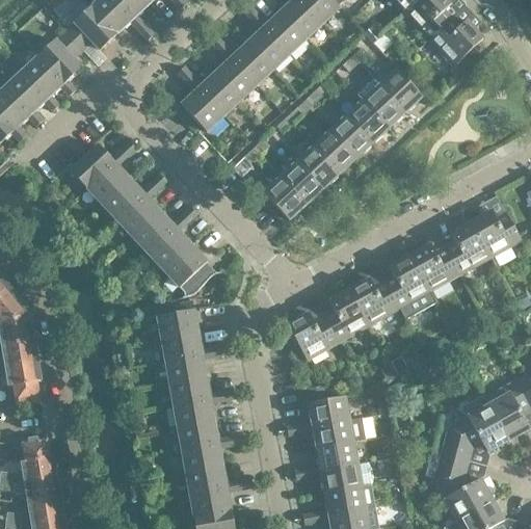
[(134,17),(118,0),(96,0),(91,4),(117,32),(131,20),(139,29),(147,22),(137,12),(134,17)]
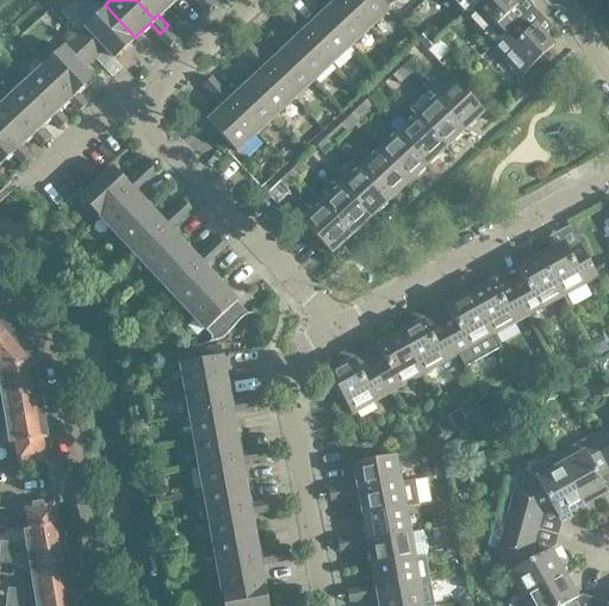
[(136,0),(154,19),(157,14),(173,1),(172,0),(136,0)]
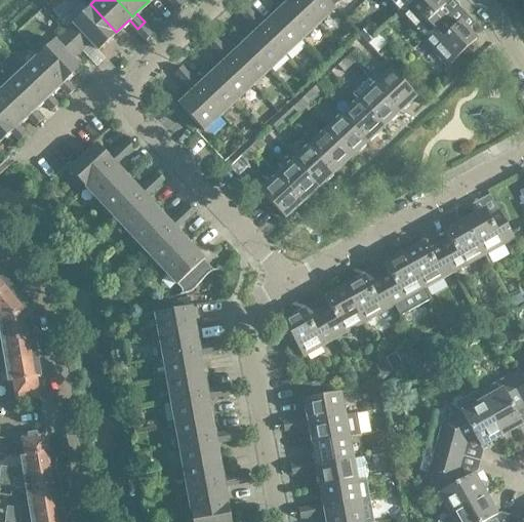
[(303,36),(319,22),(299,0),(287,0),(278,9),(303,36)]
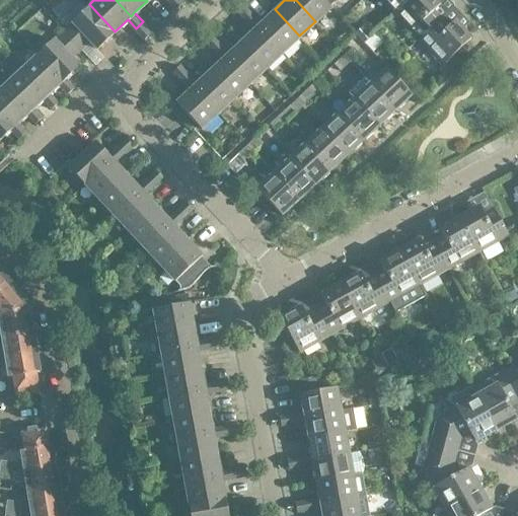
[(296,0),(315,21),(331,5),(333,5),(327,0),(296,0)]
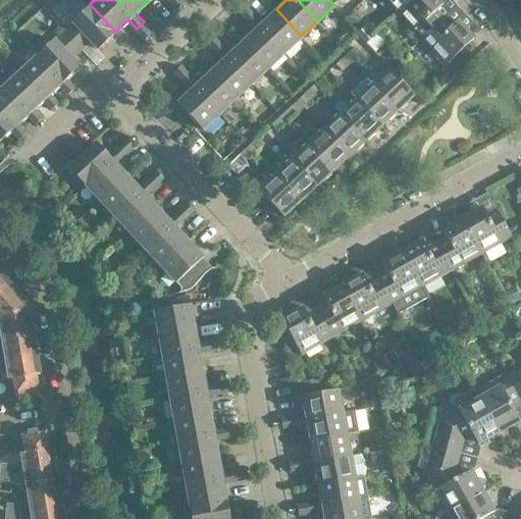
[(335,0),(332,3),(334,5),(344,16),(361,0),(335,0)]
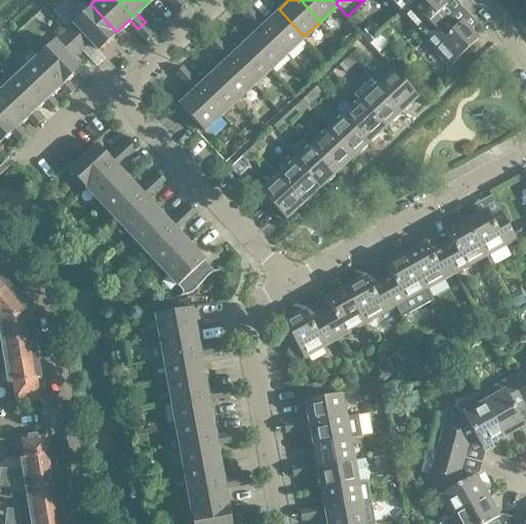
[(390,0),(402,12),(415,0),(390,0)]
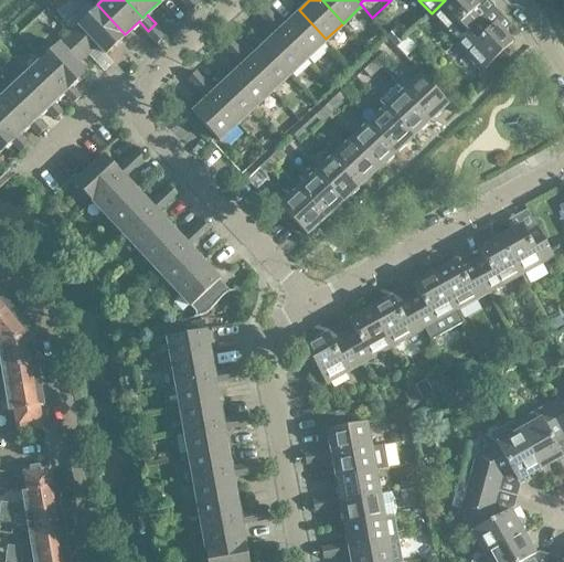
[(445,0),(432,13),(448,31),(449,30),(458,40),(481,18),(472,8),(480,1),(479,0),(445,0)]
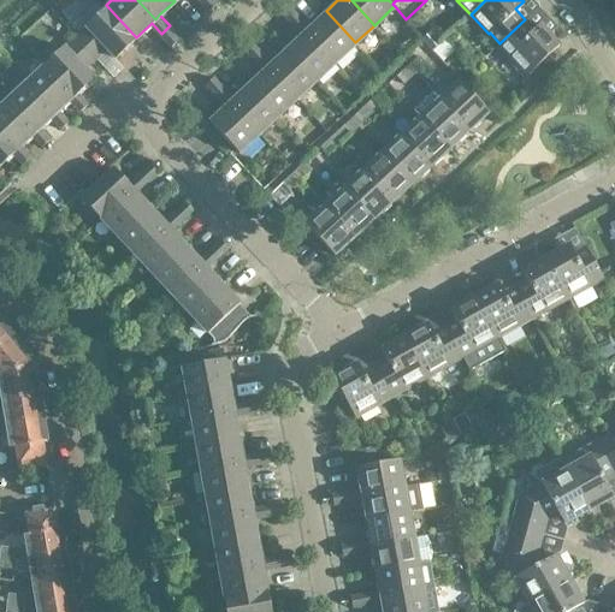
[(301,15),(290,4),(283,11),(293,22),(301,15)]
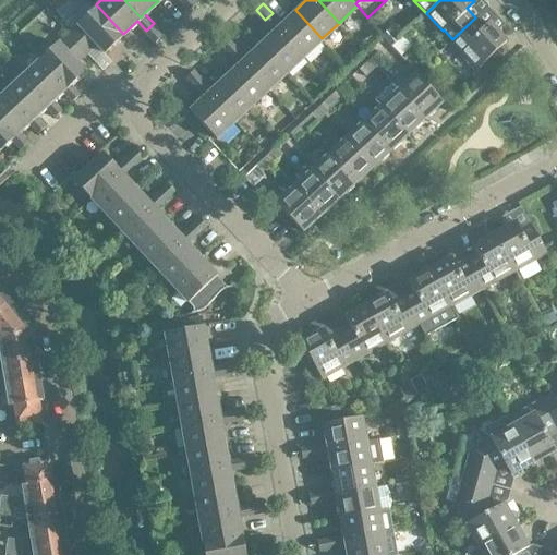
[(96,4),(69,29),(88,50),(97,41),(106,50),(123,34),(96,4)]
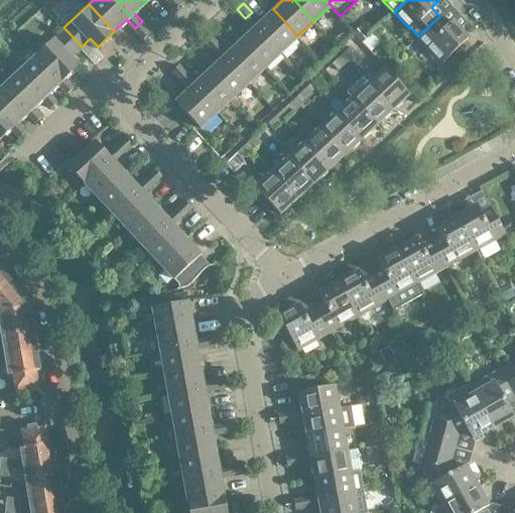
[(253,27),(257,24),(282,50),(297,35),(273,9),(260,21),(252,12),(245,18),(253,27)]
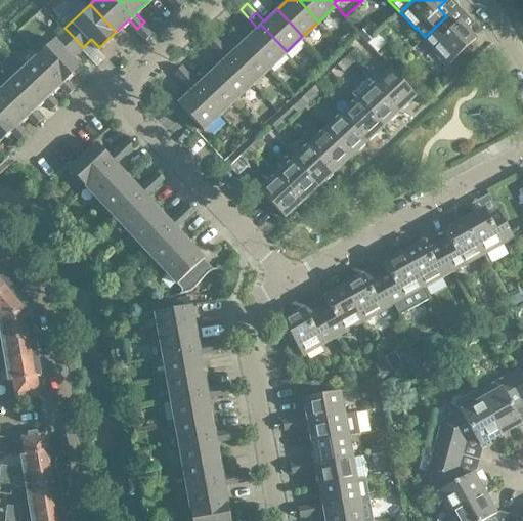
[(359,14),(355,9),(348,16),(355,25),(359,22),(359,14)]
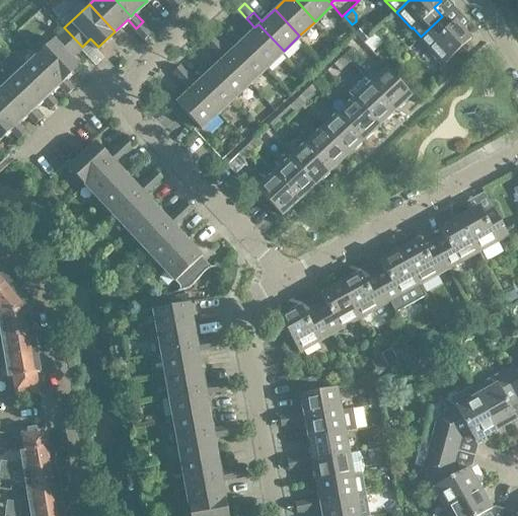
[(442,16),(421,37),(428,44),(427,45),(443,63),(472,35),(456,18),(449,24),(442,16)]
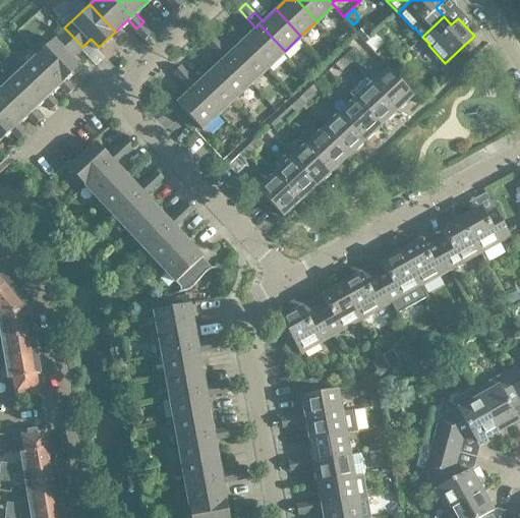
[(152,32),(143,21),(136,29),(146,38),(152,32)]
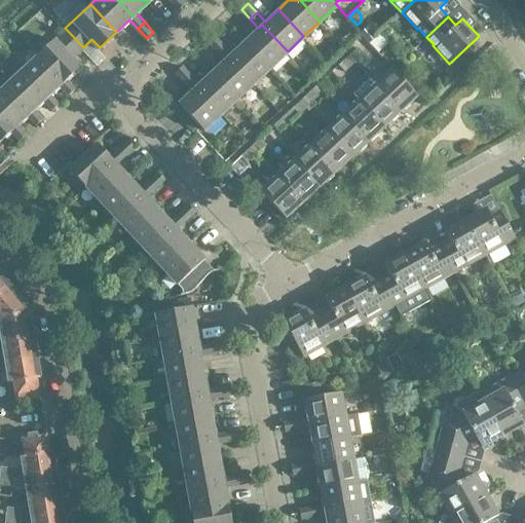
[(271,67),(288,51),(262,25),(258,28),(246,40),(271,67)]
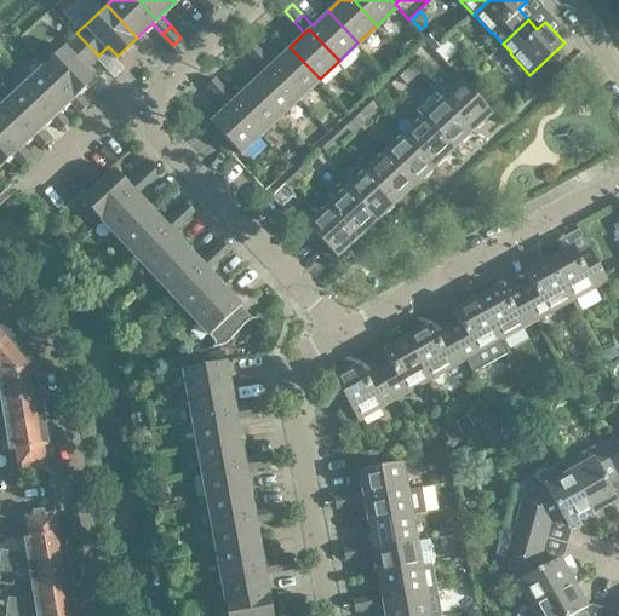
[(76,33),(45,63),(75,95),(79,91),(96,75),(87,65),(98,56),(76,33)]
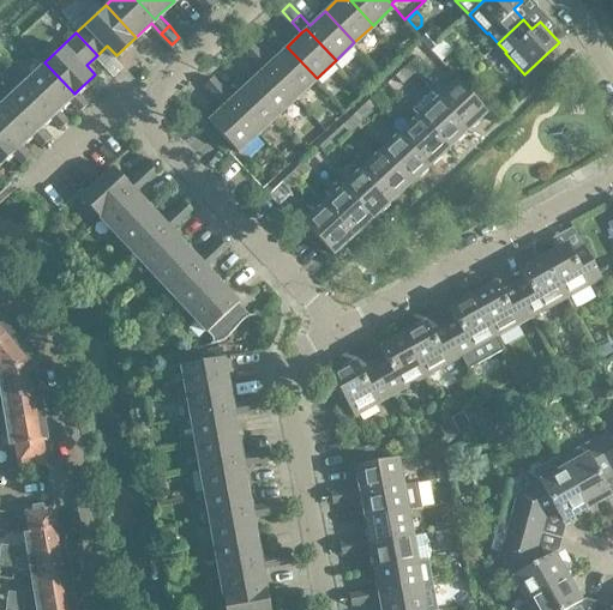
[(456,50),(444,37),(432,48),(444,60),(449,60),(455,54),(456,50)]
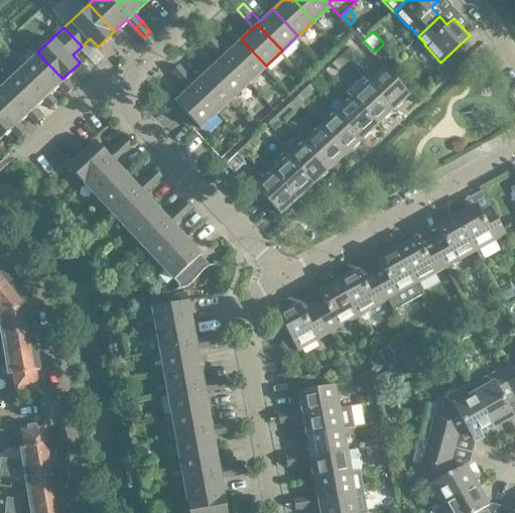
[(220,41),(212,32),(205,39),(214,48),(220,41)]
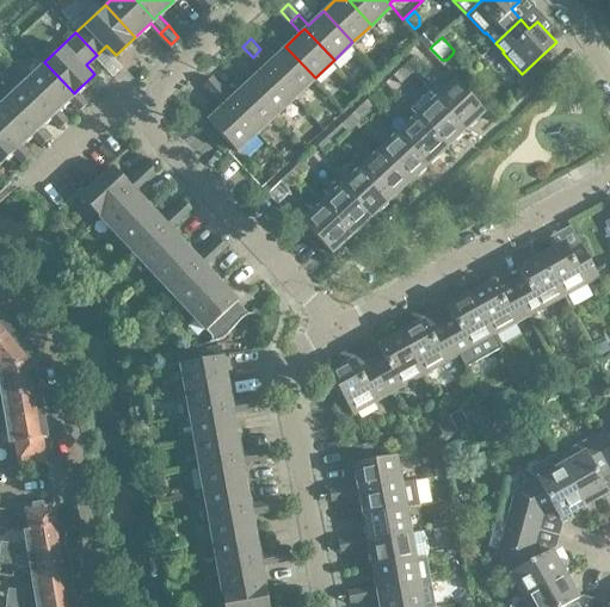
[(263,68),(266,63),(296,95),(315,78),(285,47),(271,60),(260,49),(253,57),(263,68)]
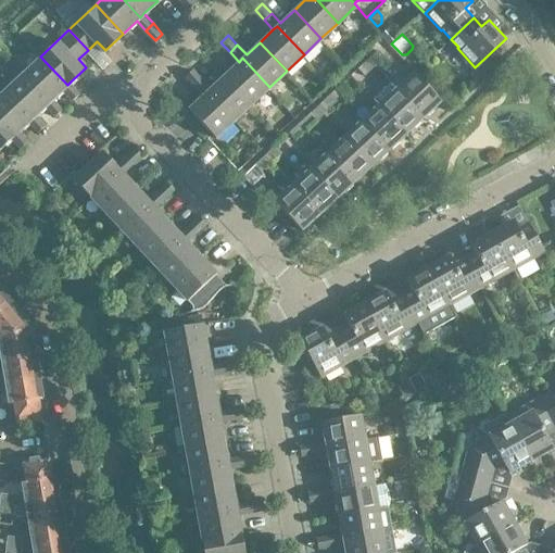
[(379,48),(369,57),(376,63),(385,54),(379,48)]
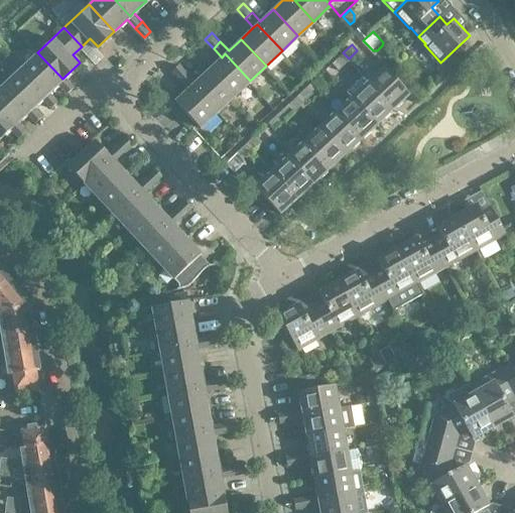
[(37,52),(22,67),(46,94),(50,91),(59,82),(68,91),(75,85),(66,76),(62,79),(37,52)]
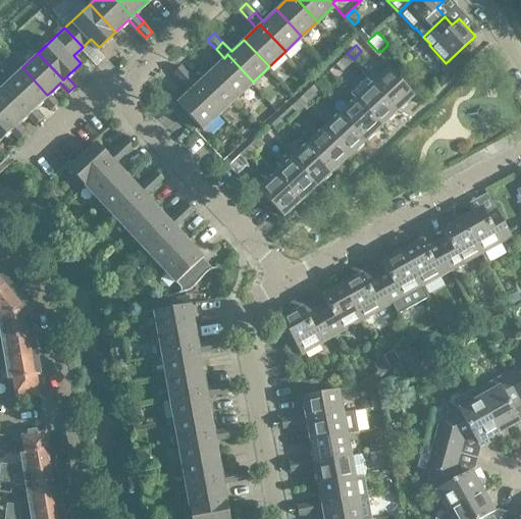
[(353,59),(347,53),(336,62),(343,69),(353,59)]
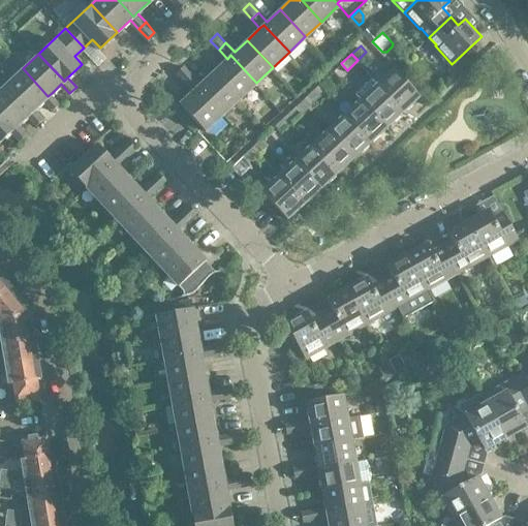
[(240,98),(256,83),(230,55),(227,59),(214,70),(240,98)]
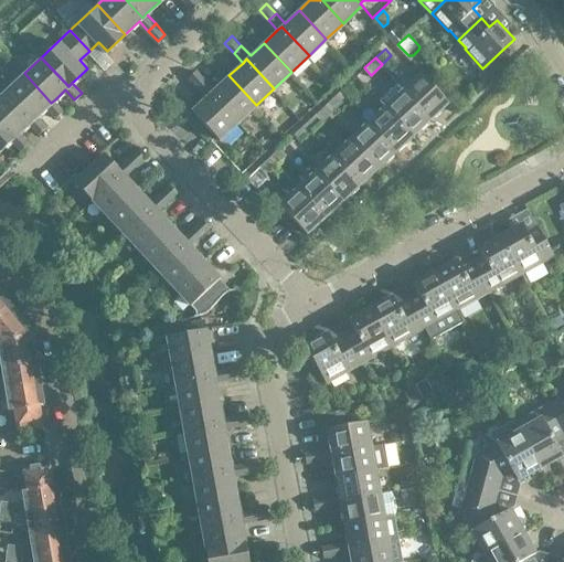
[(206,78),(198,69),(190,75),(199,85),(206,78)]
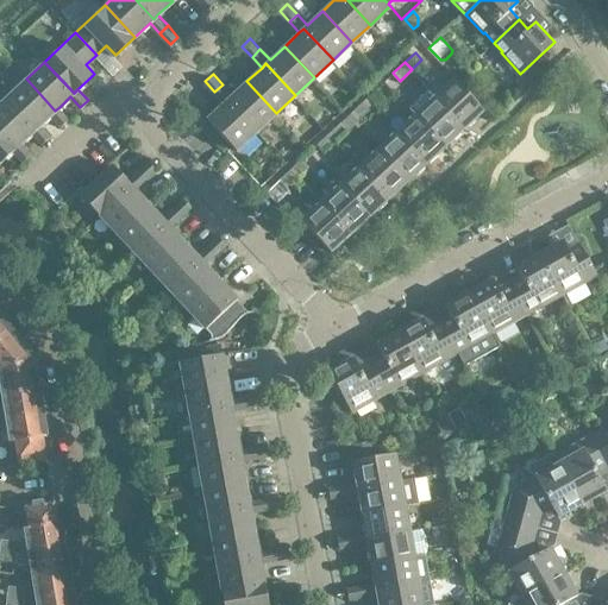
[(455,76),(436,94),(465,126),(484,108),(455,76)]
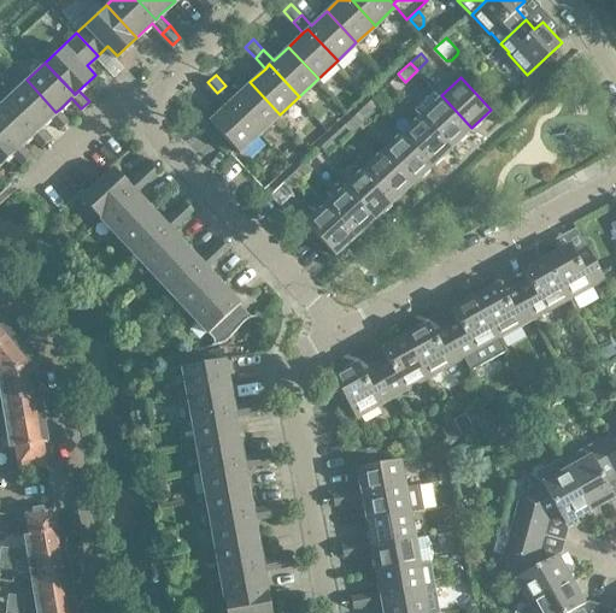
[(27,80),(7,98),(36,129),(41,125),(52,116),(62,127),(70,119),(60,108),(56,112),(27,80)]
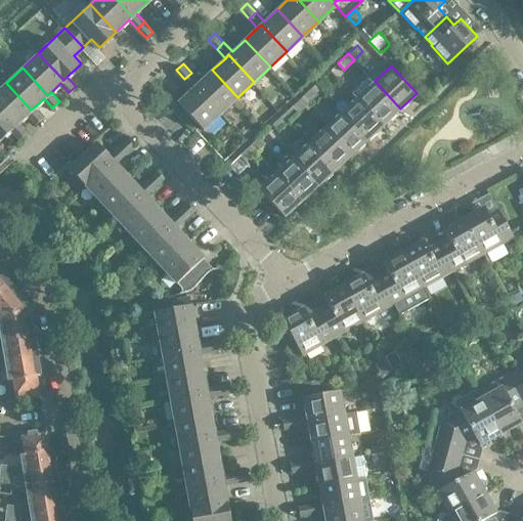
[(193,88),(197,85),(221,112),(237,97),(212,70),(200,82),(191,73),(184,79),(193,88)]
